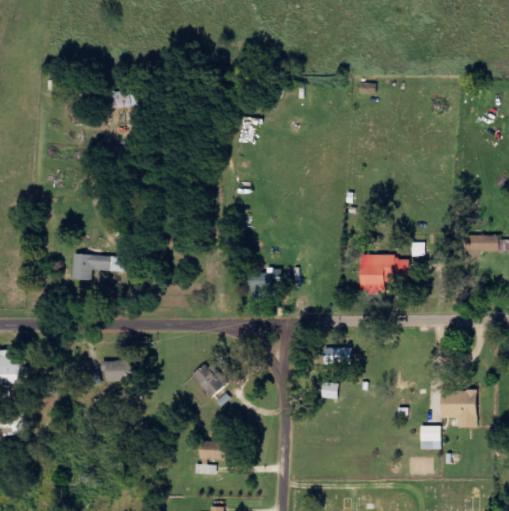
[(148,106),(148,91),(108,92),(109,107),(148,106)]
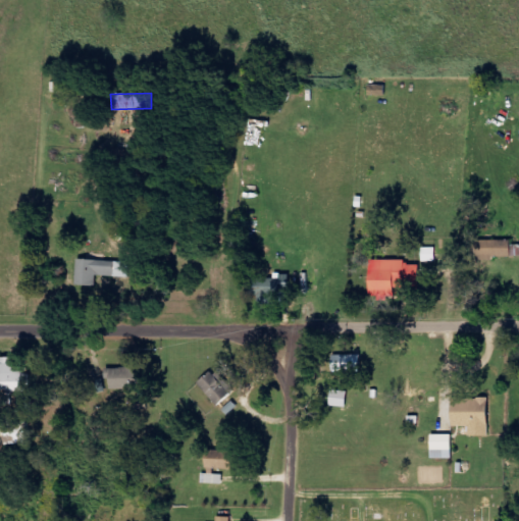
[(509,239),(472,240),(472,257),(518,256),(518,247),(509,248),(509,239)]
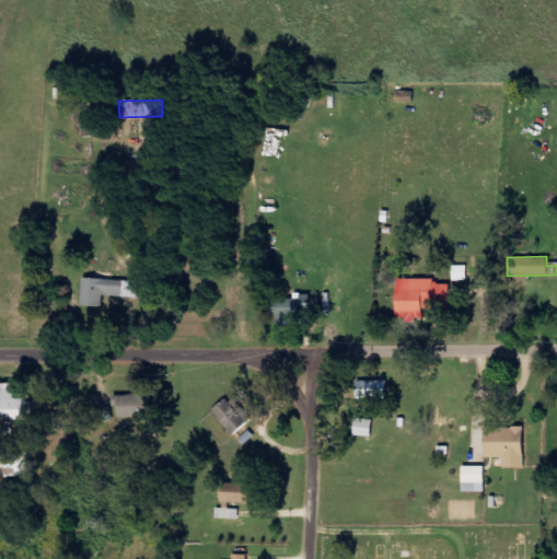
[(465,265),(452,265),(452,280),(466,279),(465,265)]
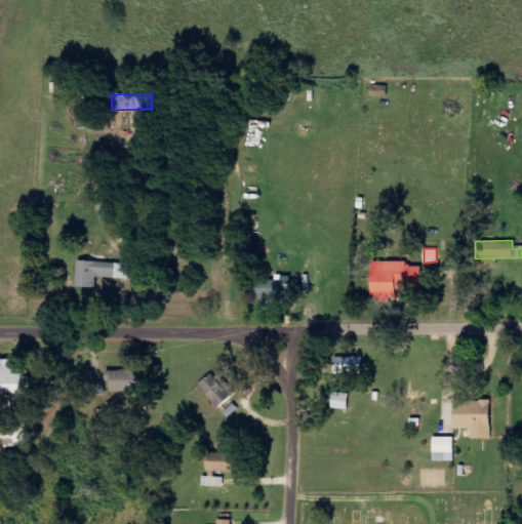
[(95,276),(113,277),(113,262),(75,260),(74,283),(95,284),(95,276)]
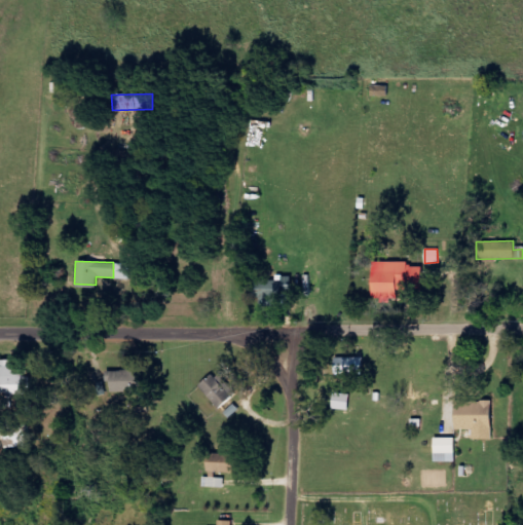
[(420,266),(406,266),(406,261),(369,261),(370,297),(379,297),(379,300),(396,300),(396,289),(420,289),(420,266)]
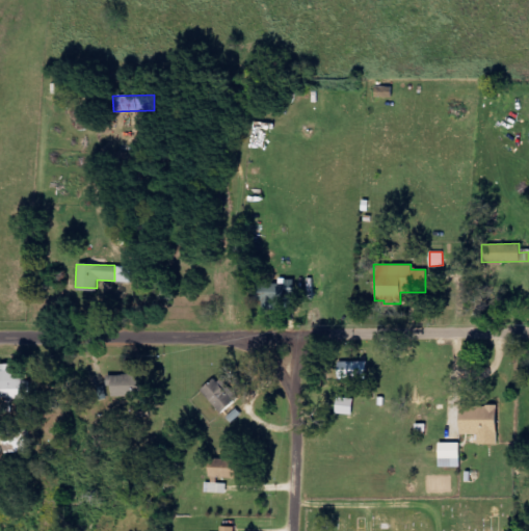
[(276,283),(254,283),(253,298),(292,299),(292,279),(276,277),(276,283)]
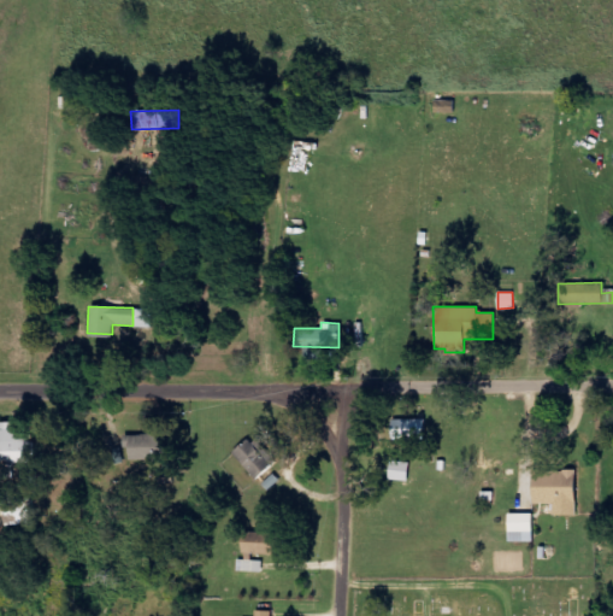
[(388,418),(388,439),(424,438),(423,418),(388,418)]
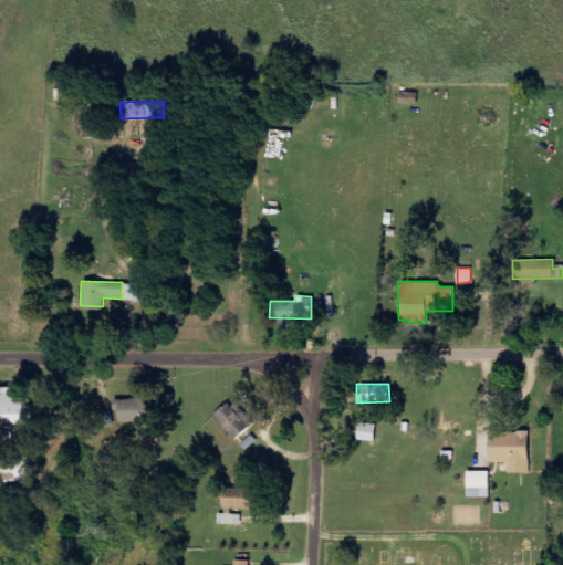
[(0,425),(28,425),(28,404),(20,405),(20,394),(0,394),(0,425)]
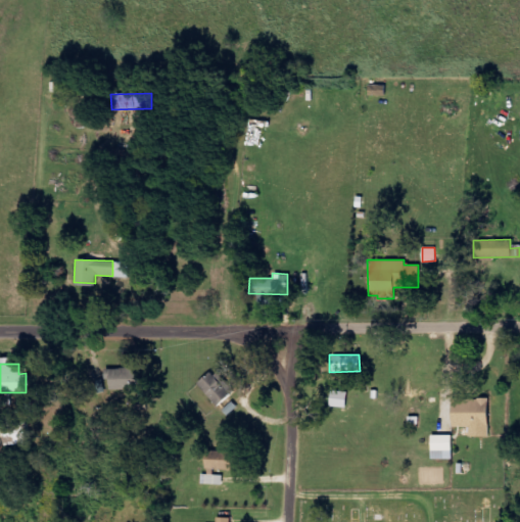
[(136,368),(106,368),(106,389),(137,388),(136,368)]
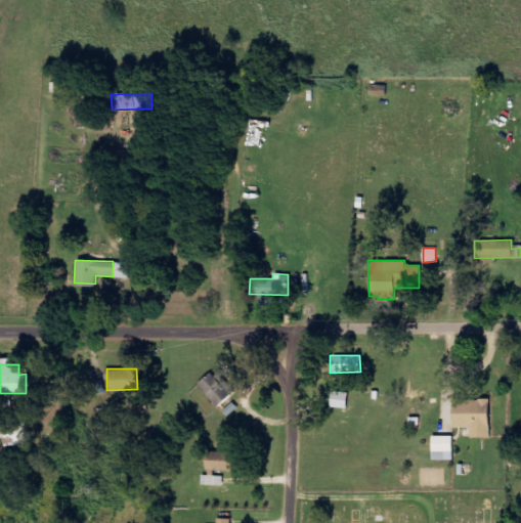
[(233,393),(213,368),(196,383),(216,407),(233,393)]
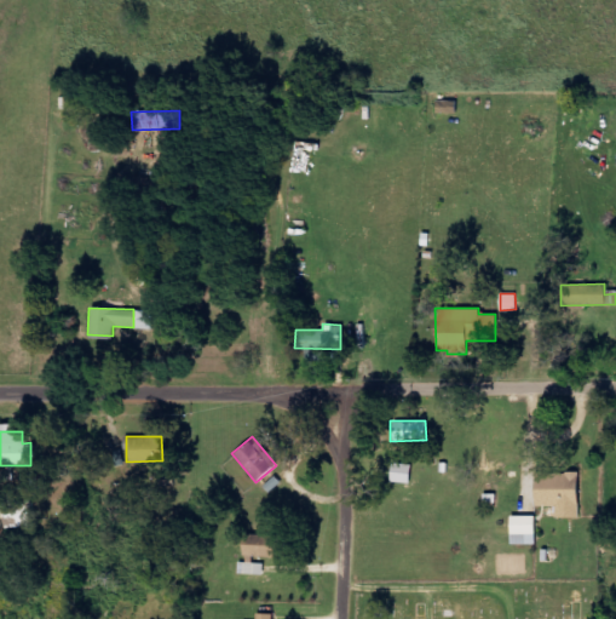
[(576,517),(577,473),(531,473),(531,505),(554,505),(553,516),(576,517)]
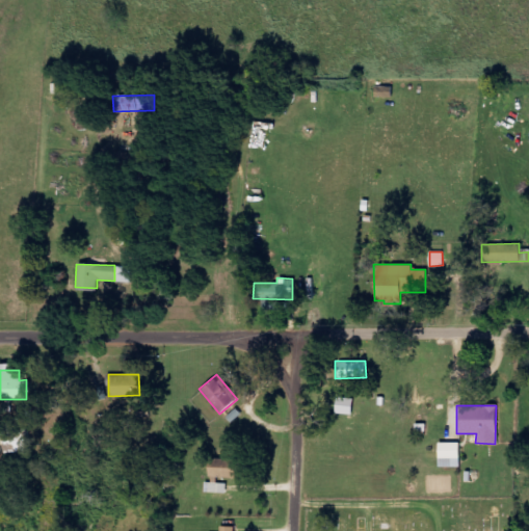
[(437,442),(437,467),(457,467),(457,442),(437,442)]
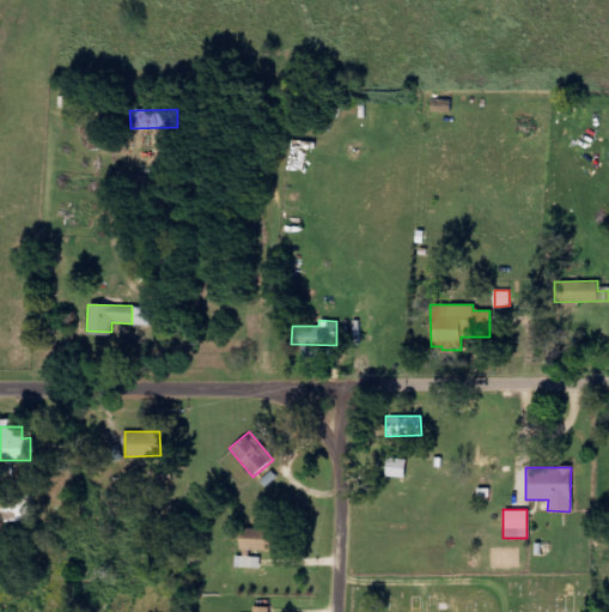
[(253,529),(237,528),(236,549),(267,550),(267,539),(253,538),(253,529)]
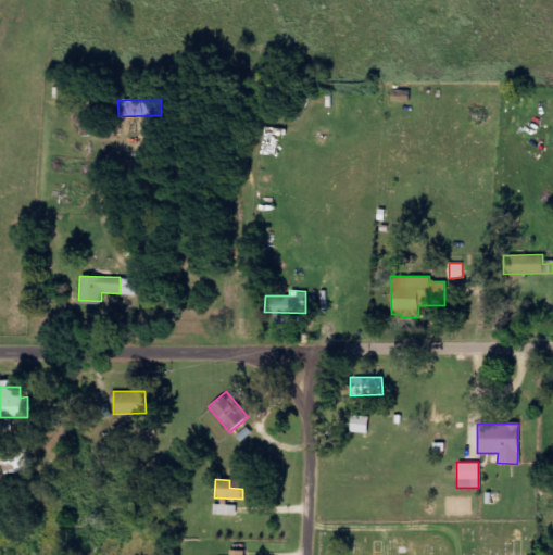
[(222,504),(212,503),(212,514),(234,515),(235,504),(222,504)]
